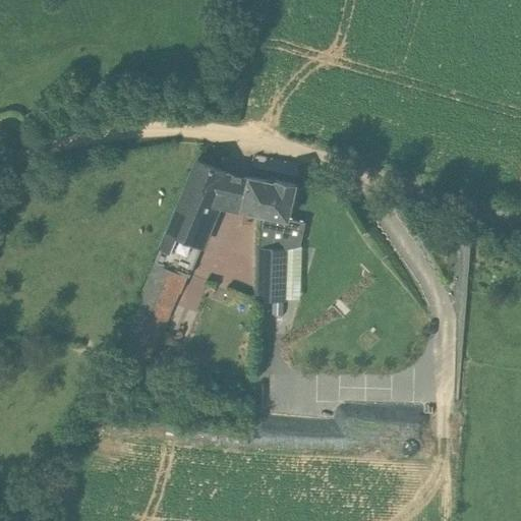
[(203,246),(220,206),(241,211),(248,178),(226,173),(196,161),(155,263),(189,277),(203,246)]
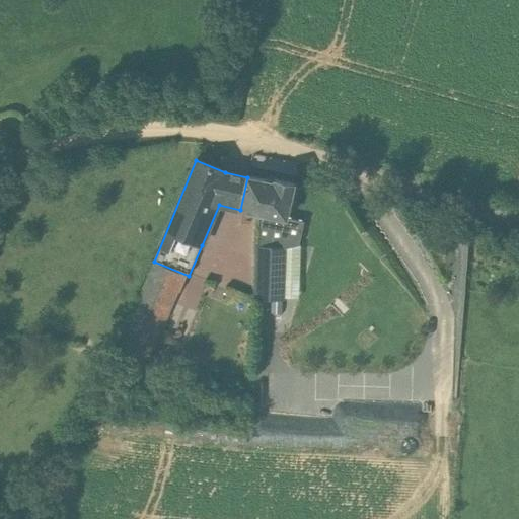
[(266,180),(266,181),(247,177),(240,210),(258,213),(257,245),(255,245),(253,300),(285,301),(286,248),(298,245),(304,222),(287,219),(294,184),(275,180),(274,182),(266,180)]
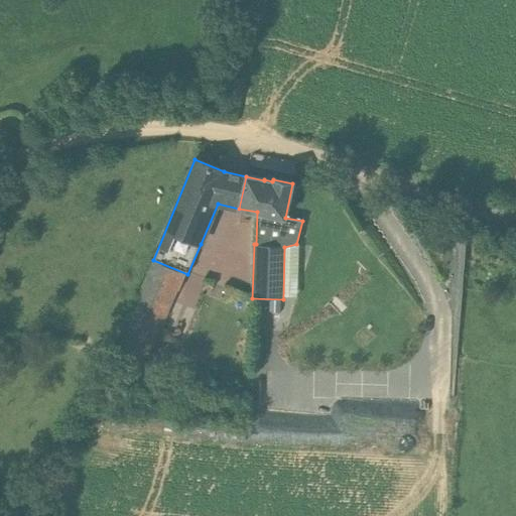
[(146,365),(183,277),(151,264),(114,351),(146,365)]
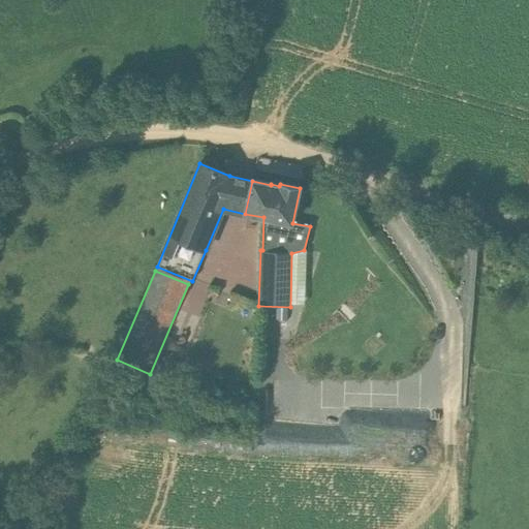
[(290,307),(279,306),(279,320),(290,320),(290,307)]
